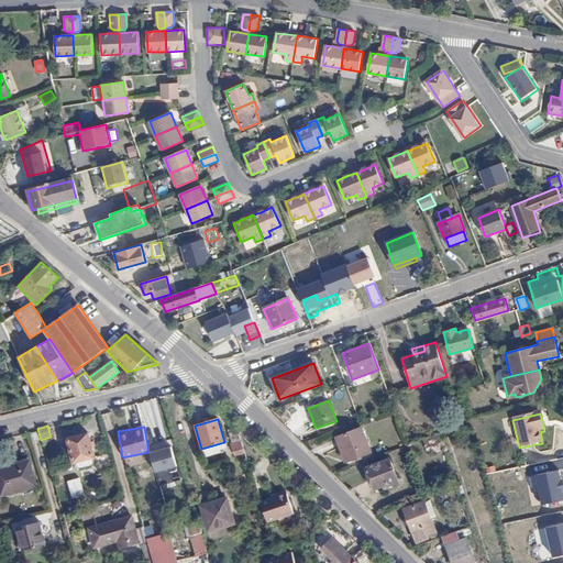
[(240,439),(236,428),(228,430),(232,442),(240,439)]
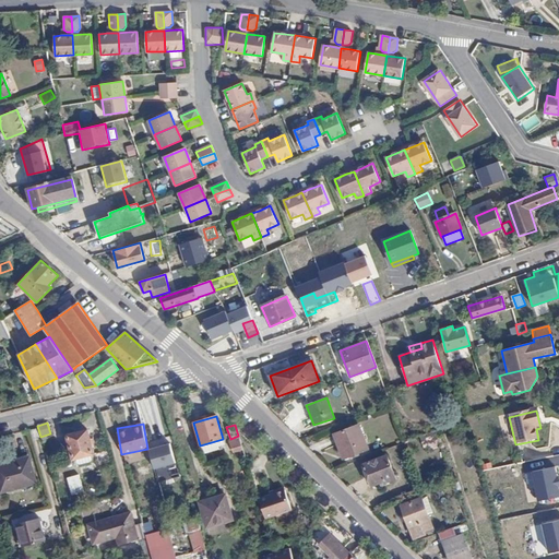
[(359,425),(334,435),(343,459),(368,449),(359,425)]
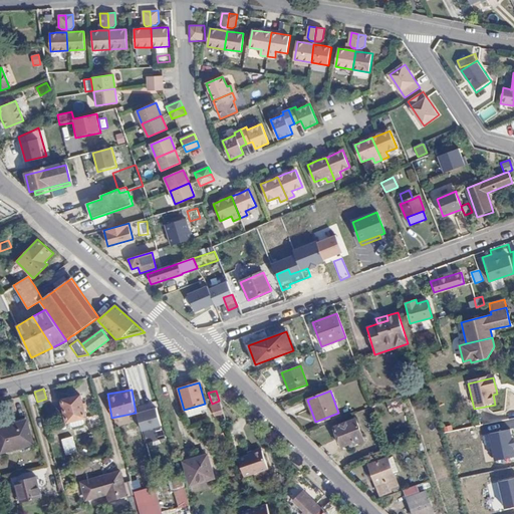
[(140,411),(137,412),(143,433),(147,431),(151,444),(166,439),(152,392),(136,397),(140,411)]
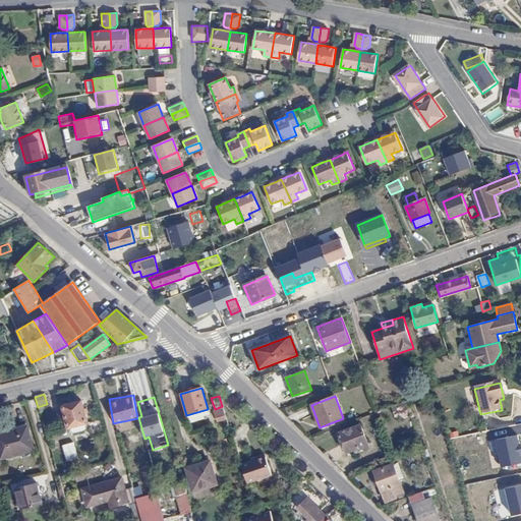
[(81,400),(62,406),(68,427),(71,427),(72,430),(76,432),(85,429),(85,426),(84,423),(89,422),(81,400)]
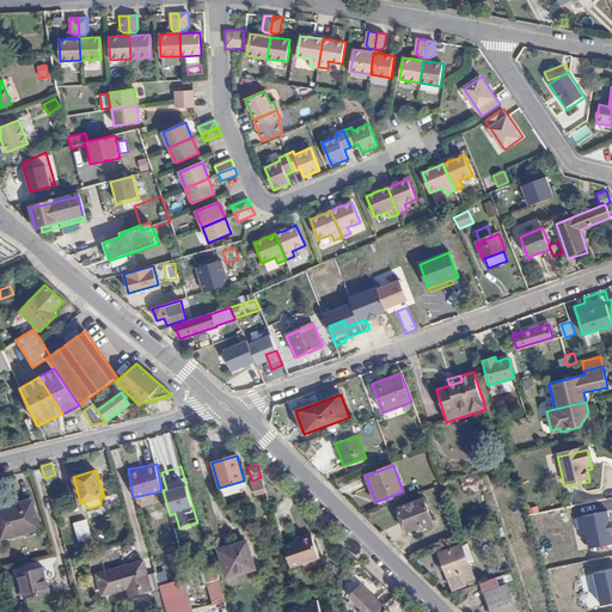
[(476,471),(459,478),(461,482),(477,476),(476,471)]
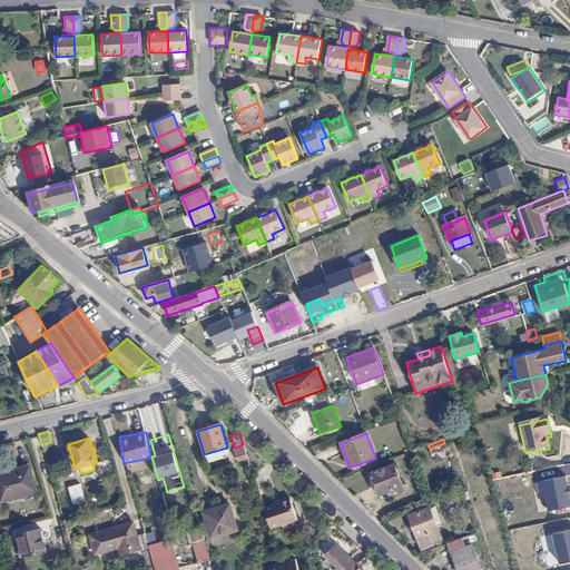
[(237,462),(247,459),(244,445),(234,449),(237,462)]
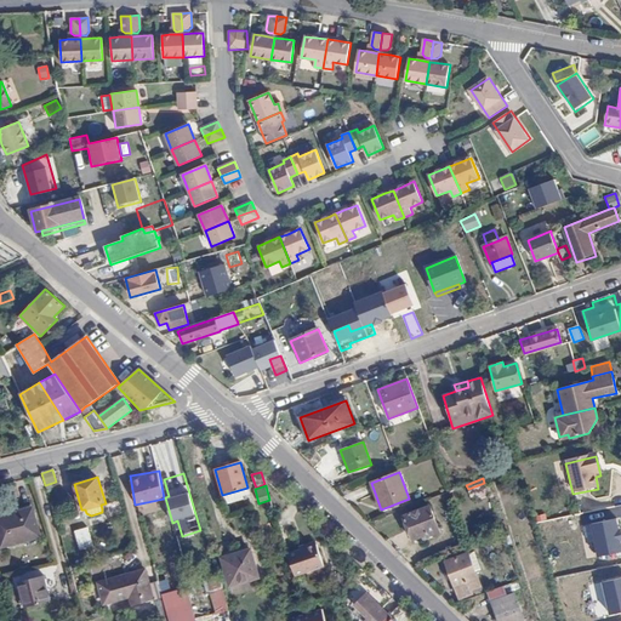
[(429,506),(403,516),(412,540),(427,535),(427,536),(439,531),(429,506)]
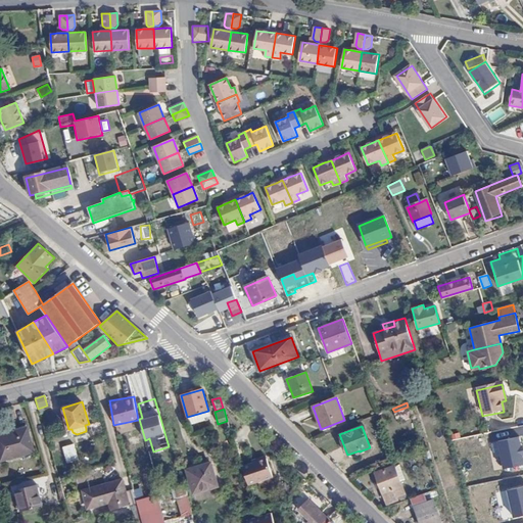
[(27,427),(0,434),(0,456),(1,461),(34,452),(27,427)]
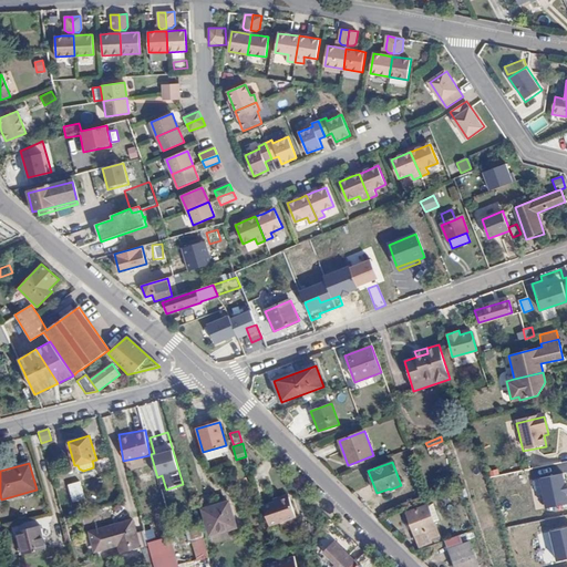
[(540,477),(547,506),(566,501),(566,481),(566,482),(564,472),(540,477)]
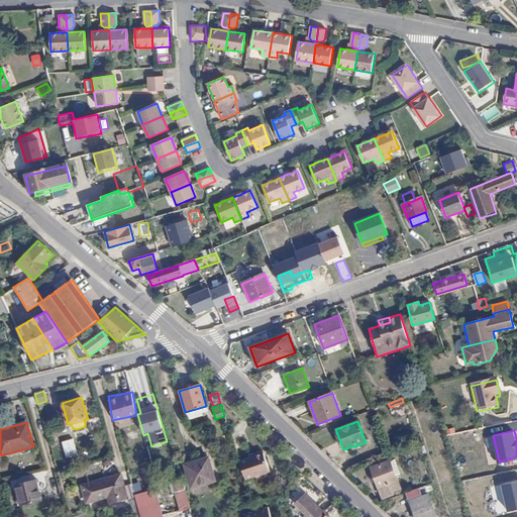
[(77,454),(72,439),(63,442),(67,456),(77,454)]
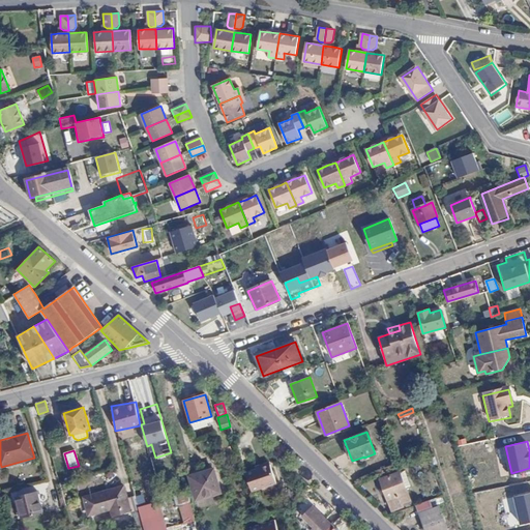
[(429,455),(418,459),(422,469),(432,466),(429,455)]
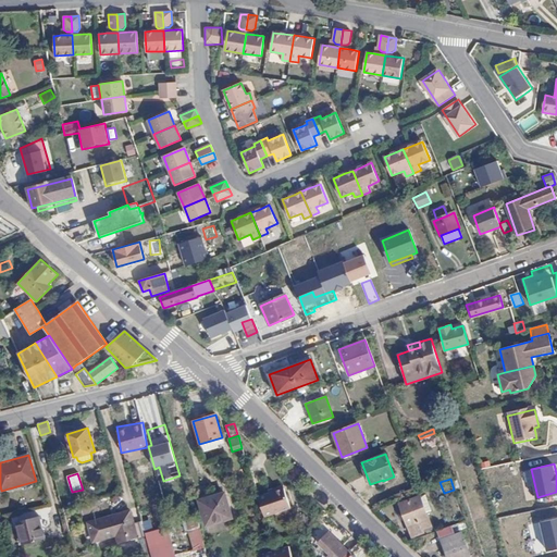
[(284,487),(259,496),(265,516),(292,507),(284,487)]
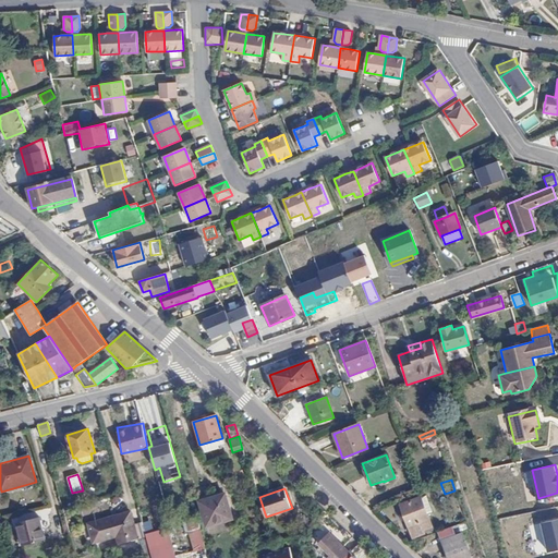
[(233,519),(226,493),(199,501),(207,526),(233,519)]
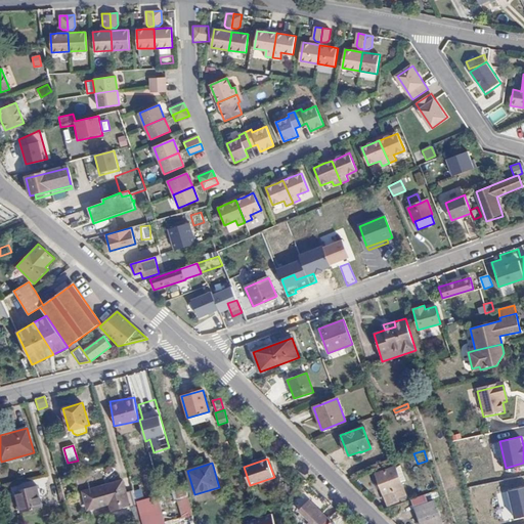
[(393,491),(395,498),(405,495),(395,467),(376,474),(384,495),(385,494),(393,491)]
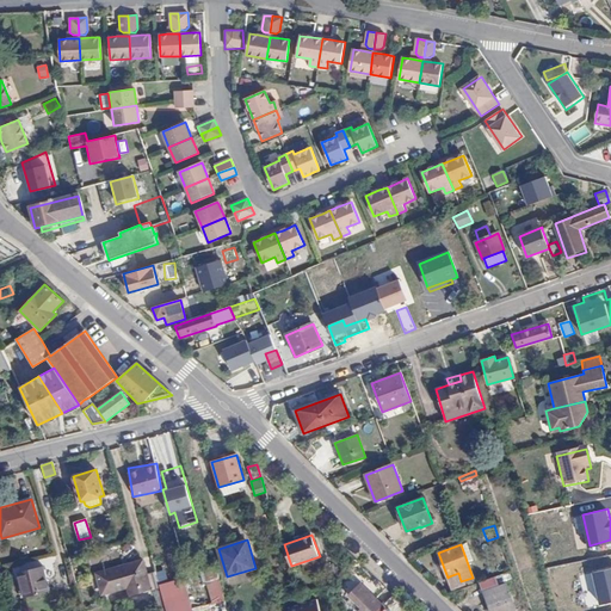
[(159,554),(150,556),(155,572),(159,585),(183,578),(180,569),(165,574),(159,554)]
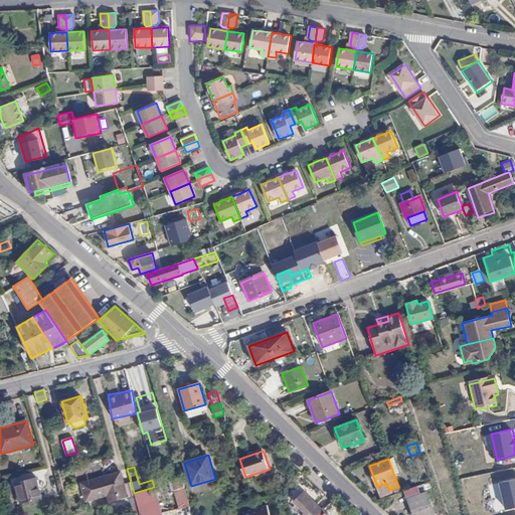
[(127,496),(124,484),(121,472),(80,483),(87,501),(108,496),(109,501),(127,496)]
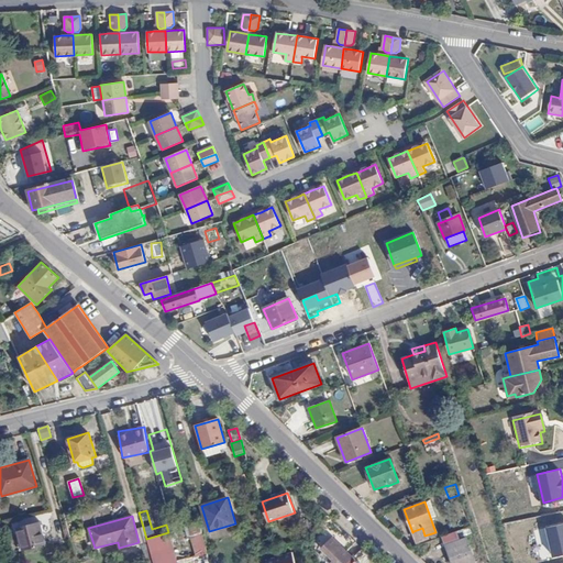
[(201,532),(196,516),(188,518),(194,534),(201,532)]
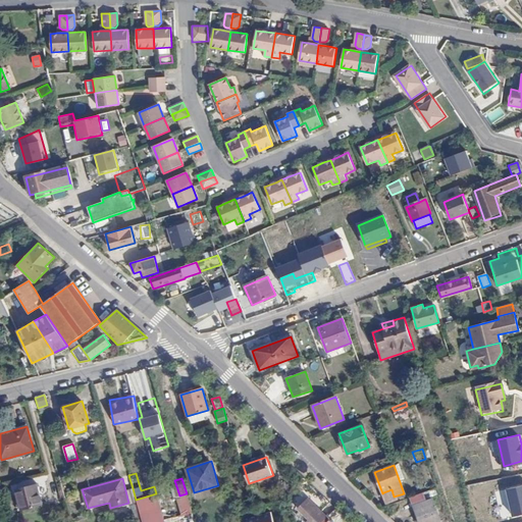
[(424,481),(408,487),(411,494),(427,488),(424,481)]
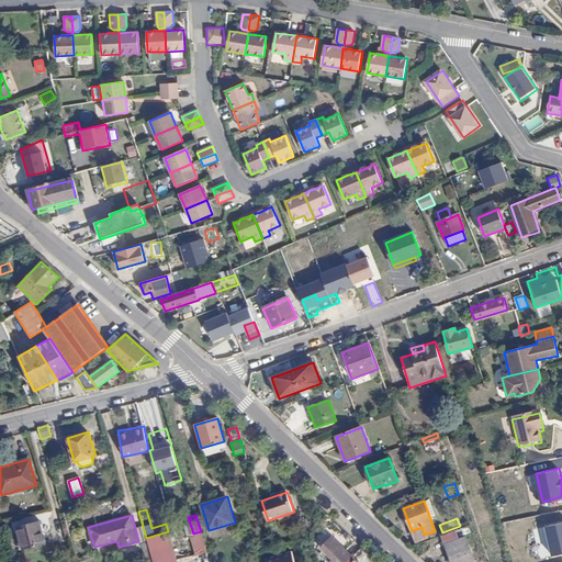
[(40,520),(18,527),(23,549),(46,543),(40,520)]
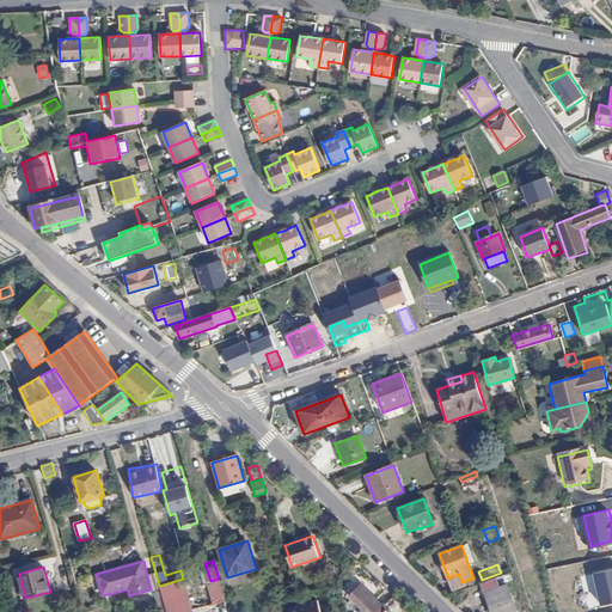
[(611,569),(595,574),(603,604),(611,601),(611,569)]
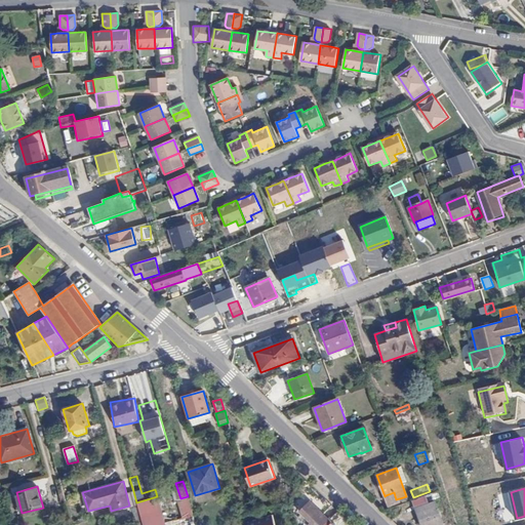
[(136,502),(133,491),(126,493),(129,506),(134,523),(142,521),(136,502)]
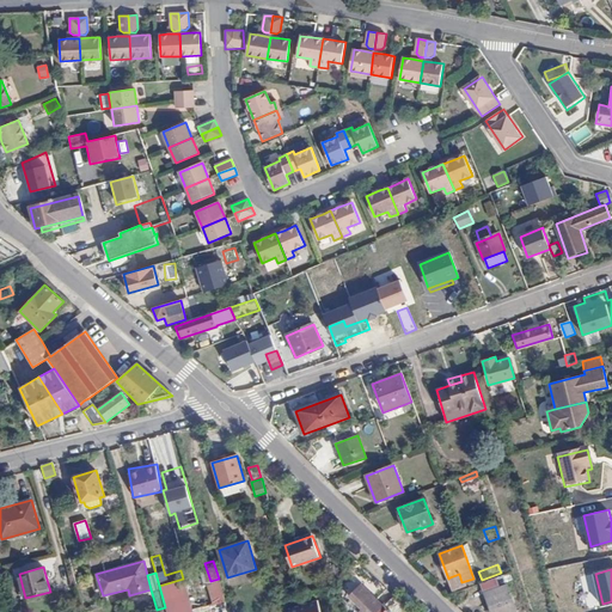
[(452,586),(461,582),(459,574),(450,577),(452,586)]
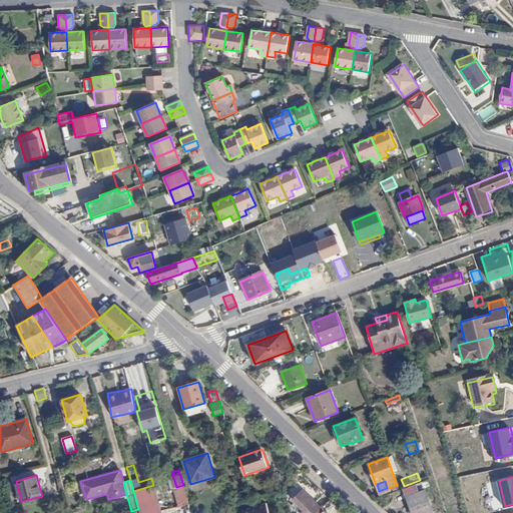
[(154,485),(153,485),(133,491),(138,509),(139,512),(161,512),(161,511),(154,485)]
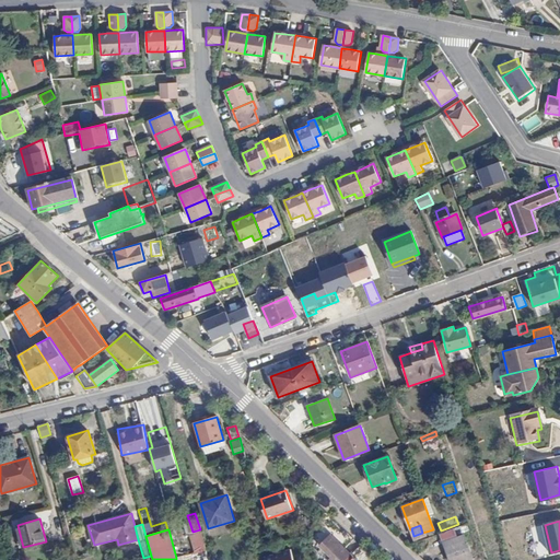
[(200,529),(193,532),(189,533),(196,552),(206,549),(200,529)]
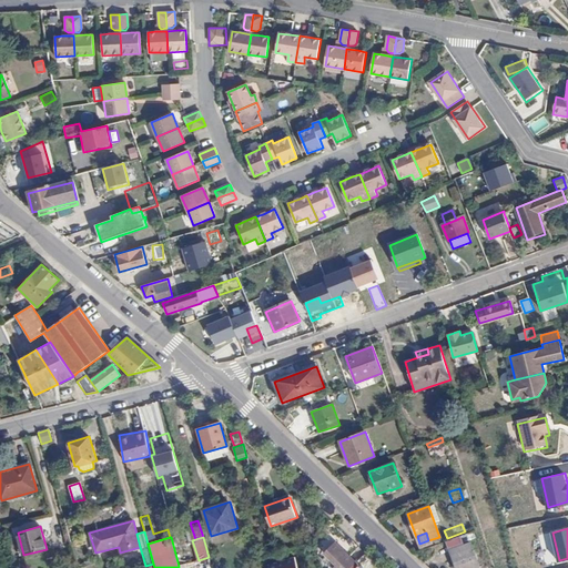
[(334,539),(331,543),(340,567),(347,567),(355,561),(334,539)]
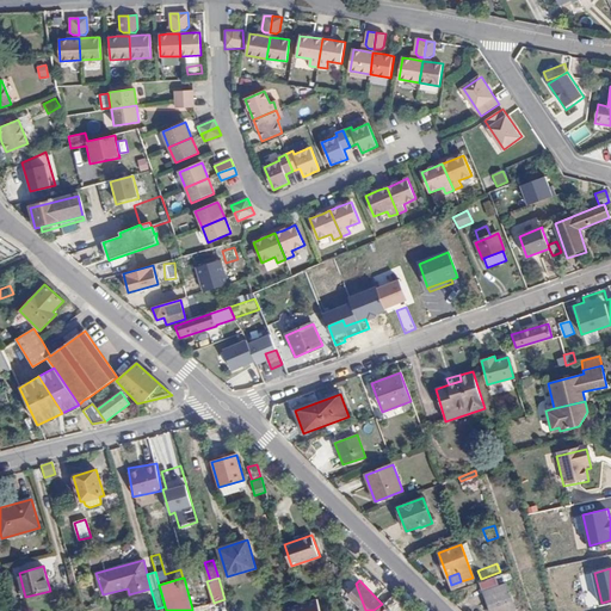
[(365,610),(356,584),(347,592),(360,605),(357,609),(358,610),(365,610)]
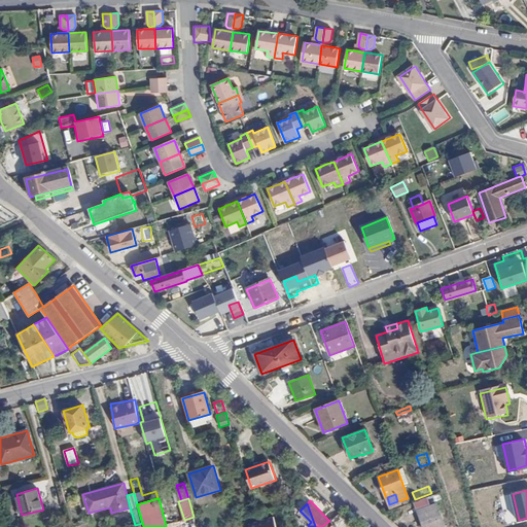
[(436,505),(419,512),(424,526),(440,526),(444,526),(436,505)]
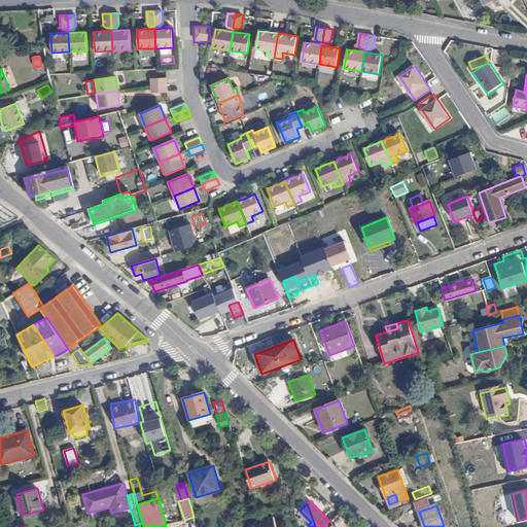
[(184,520),(183,520),(185,526),(196,526),(194,517),(184,520)]
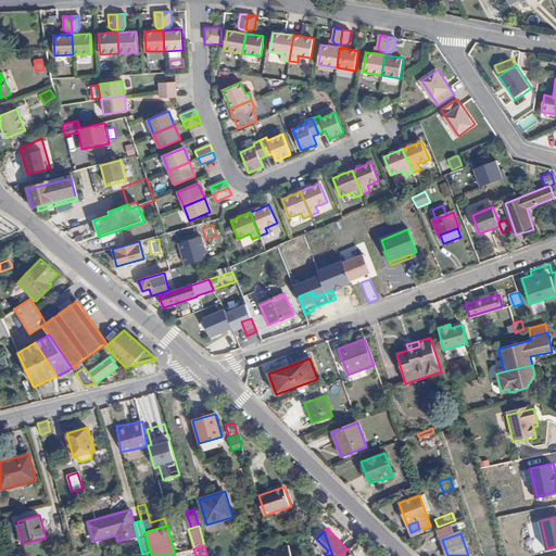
[(291,555),(289,545),(263,554),(263,555),(291,555)]
